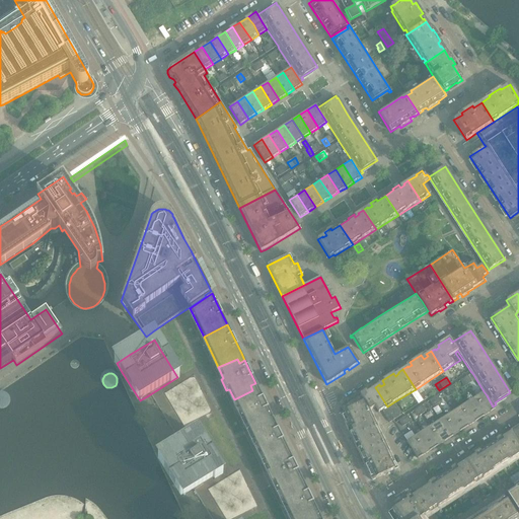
[(273,419),(263,398),(255,383),(250,385),(252,390),(234,399),(248,430),(273,419)]
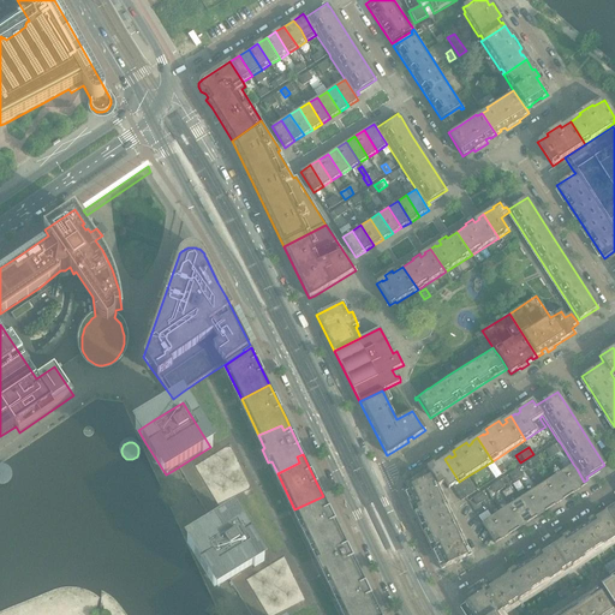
[(471,555),(437,487),(445,483),(448,489),(452,487),(461,501),(476,491),(466,477),(459,482),(445,459),(439,463),(441,465),(436,467),(434,464),(404,482),(407,488),(402,490),(441,569),(471,555)]
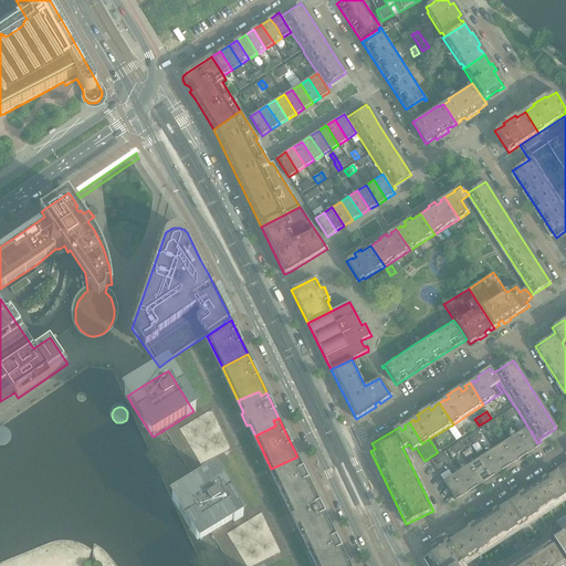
[(493,430),(489,423),(484,426),(489,432),(493,430)]
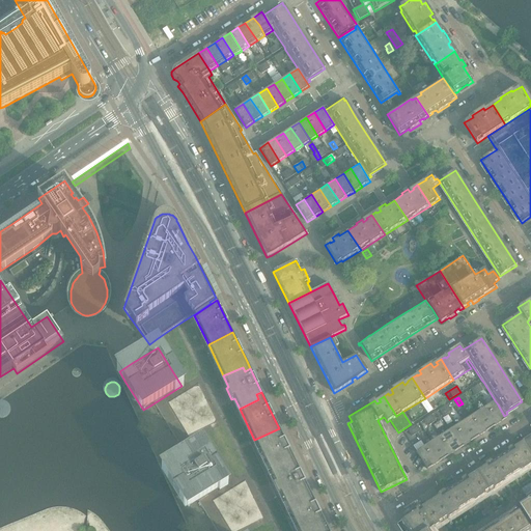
[(506,418),(504,416),(498,404),(495,400),(486,406),(498,423),(506,418)]
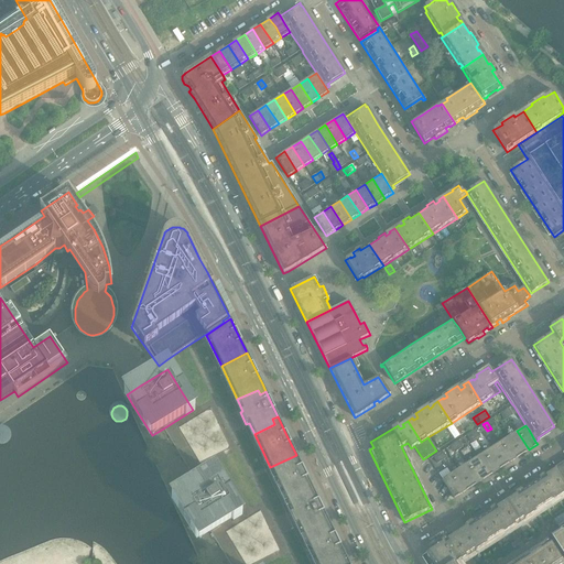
[(0,444),(2,445),(4,444),(7,443),(9,441),(10,438),(10,436),(10,434),(9,432),(7,430),(4,430),(2,429),(0,429),(0,444)]
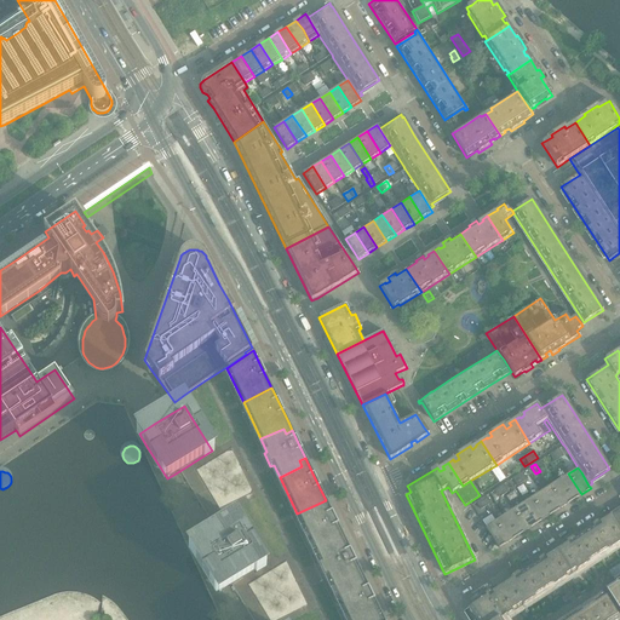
[(581,494),(568,474),(560,480),(573,500),(581,494)]
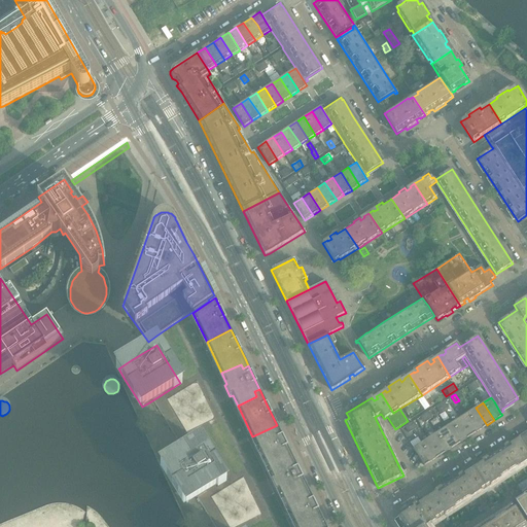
[(487,425),(476,408),(467,413),(479,430),(487,425)]
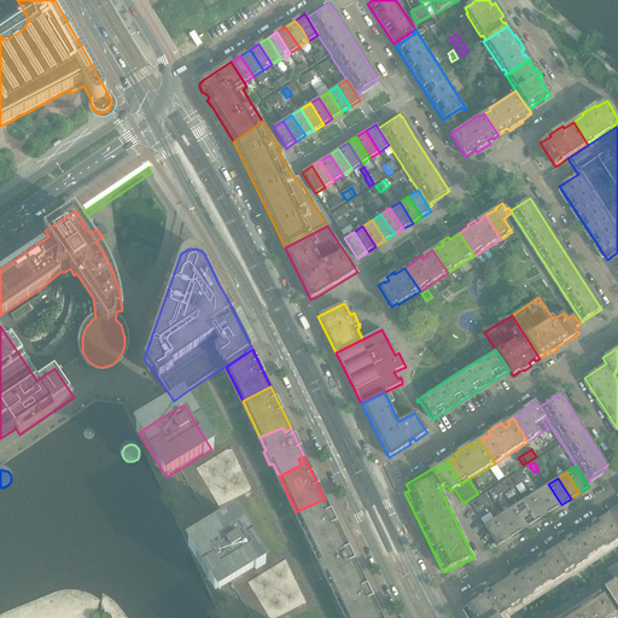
[(561,505),(548,484),(540,490),(553,511),(561,505)]
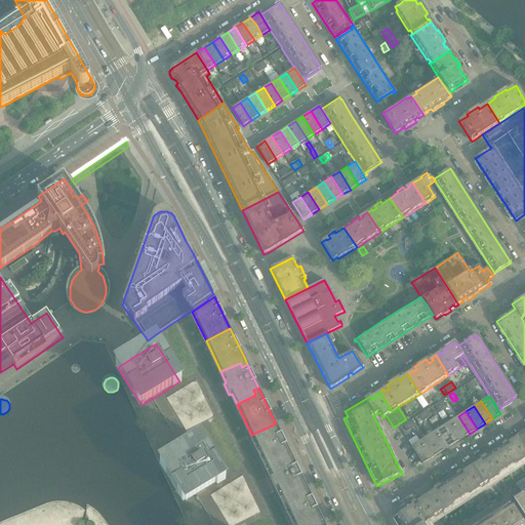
[(470,434),(458,416),(450,421),(461,439),(470,434)]
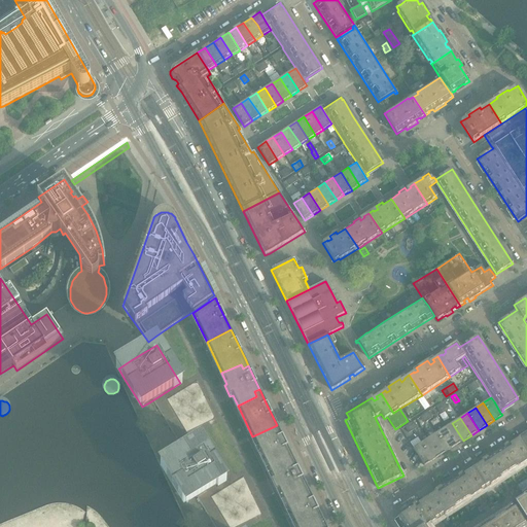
[(463,441),(452,423),(444,427),(456,446),(463,441)]
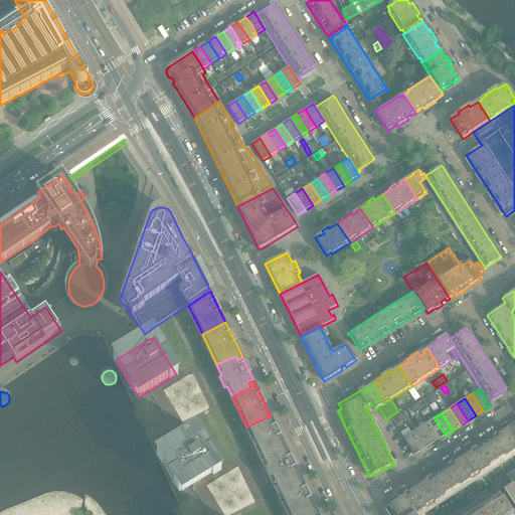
[(403,420),(399,414),(395,417),(399,423),(403,420)]
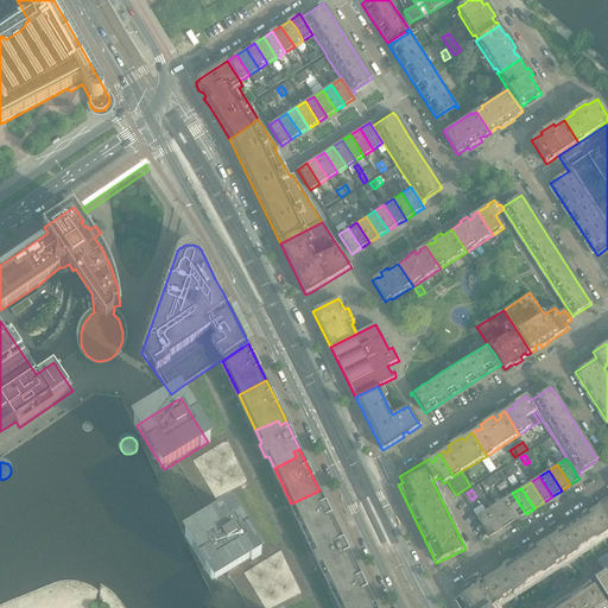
[(340,532),(333,519),(320,491),(291,504),(309,540),(330,530),(333,534),(340,532)]
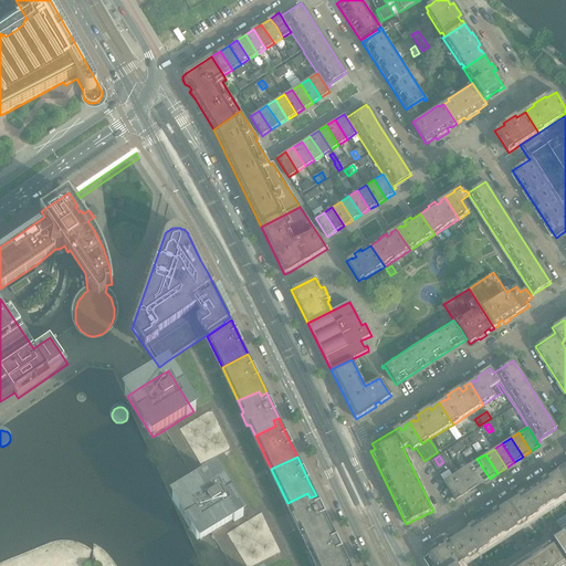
[(490,479),(477,459),(469,464),(481,484),(490,479)]
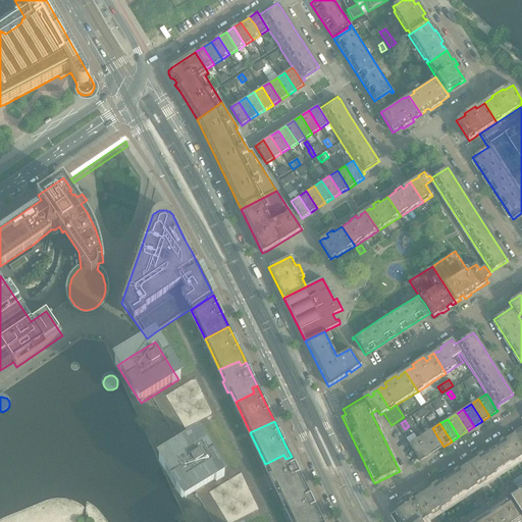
[(444,447),(432,428),(429,425),(422,430),(424,433),(435,451),(444,447)]
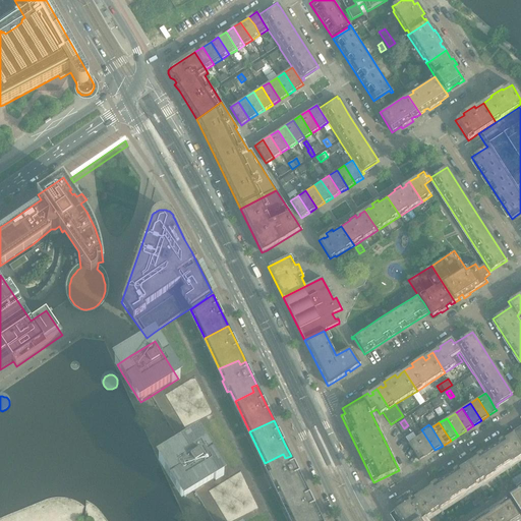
[(520,425),(512,431),(513,433),(520,446),(520,425)]
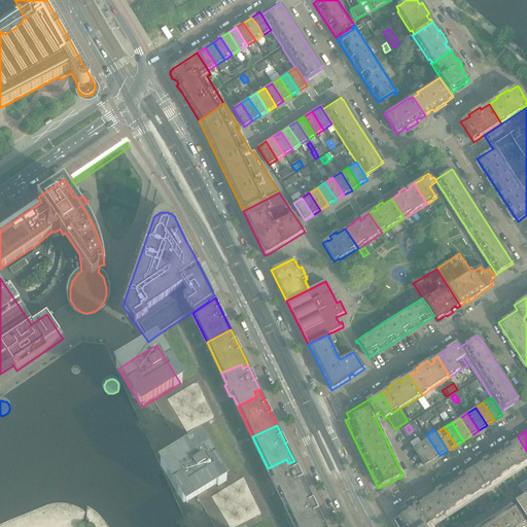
[(440,455),(428,437),(421,443),(432,460),(440,455)]
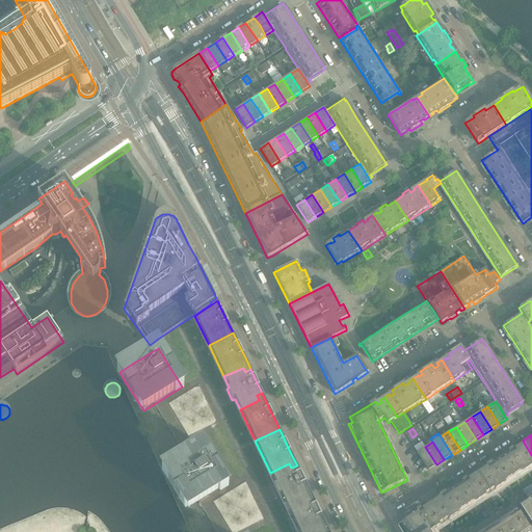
[(531,455),(524,443),(515,449),(514,447),(508,451),(509,452),(501,458),(513,478),(530,468),(531,472),(531,455)]
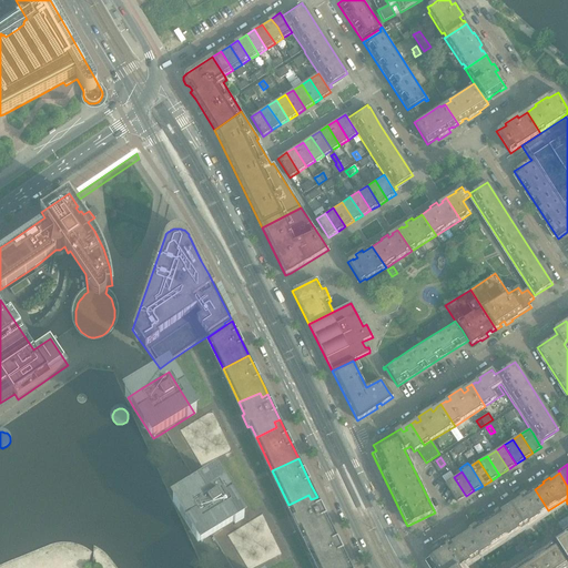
[(242,518),(231,500),(216,476),(188,494),(174,501),(200,544),(209,538),(242,518)]
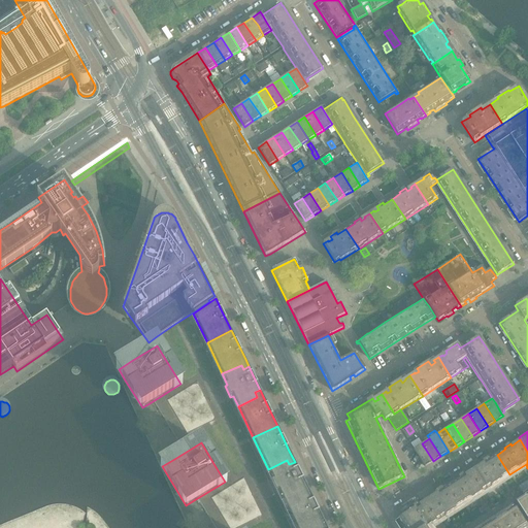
[(433,461),(422,443),(414,449),(425,467),(433,461)]
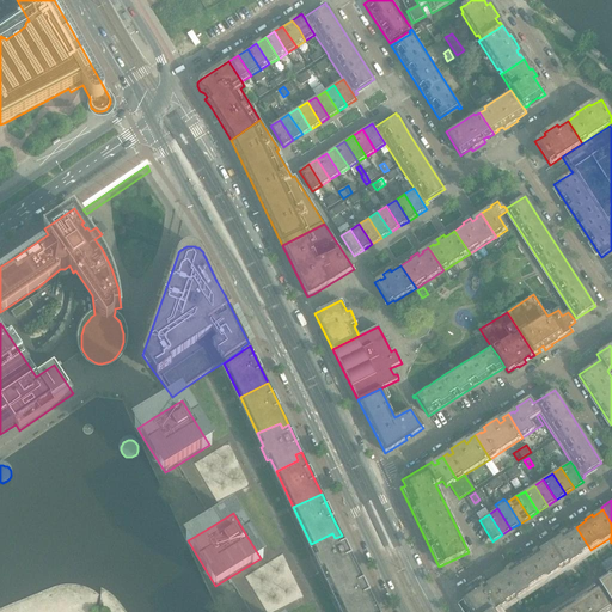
[(591,550),(576,527),(565,533),(564,531),(558,536),(560,539),(556,542),(555,540),(549,544),(563,565),(564,565),(565,567),(591,550)]
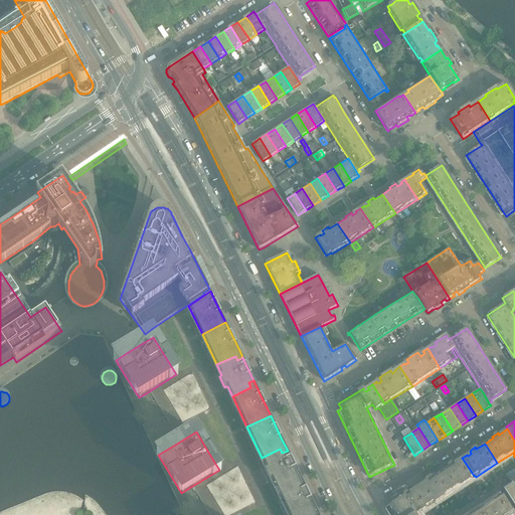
[(298,473),(296,468),(288,451),(282,453),(280,449),(262,458),(267,468),(264,470),(270,481),(272,479),(277,489),(296,481),(293,476),(298,473)]
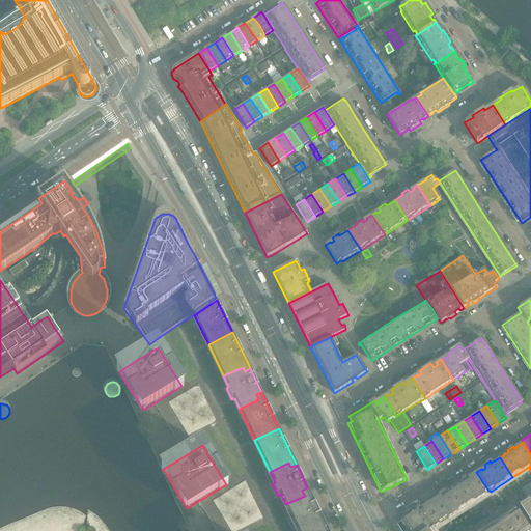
[(466,507),(491,492),(490,491),(488,491),(476,472),(468,477),(467,476),(460,480),(462,481),(453,486),(466,507)]
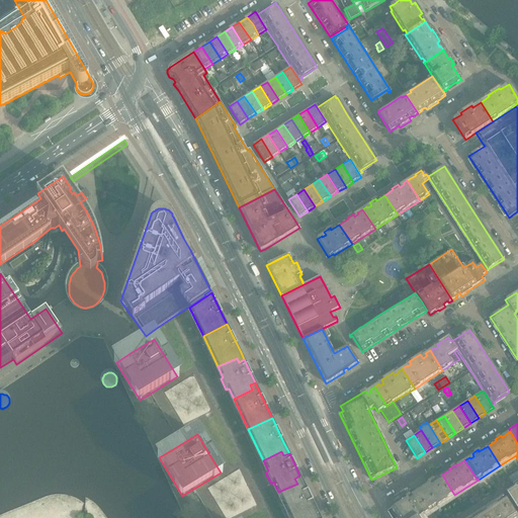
[(454,495),(442,475),(434,481),(433,479),(427,483),(428,484),(420,490),(432,509),(440,504),(454,495)]
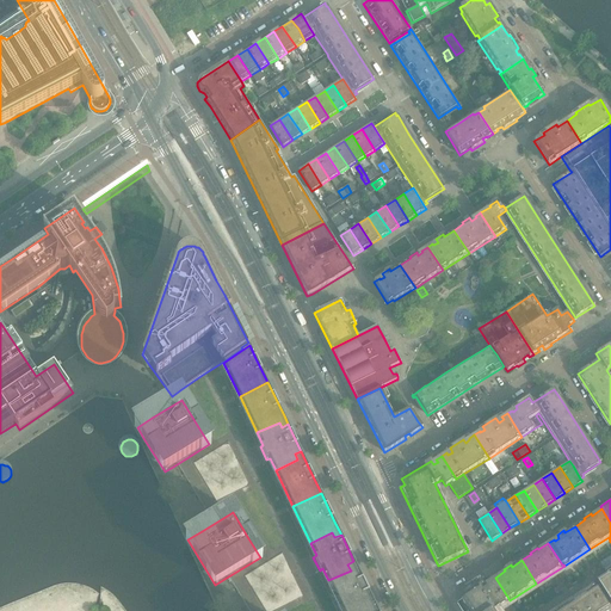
[(358,610),(375,604),(371,598),(353,561),(347,565),(351,571),(328,580),(343,610),(358,610)]
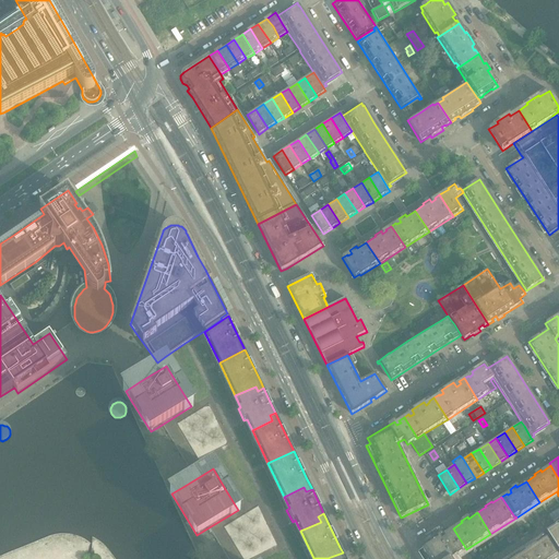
[(558,528),(557,526),(546,533),(556,548),(558,552),(558,528)]
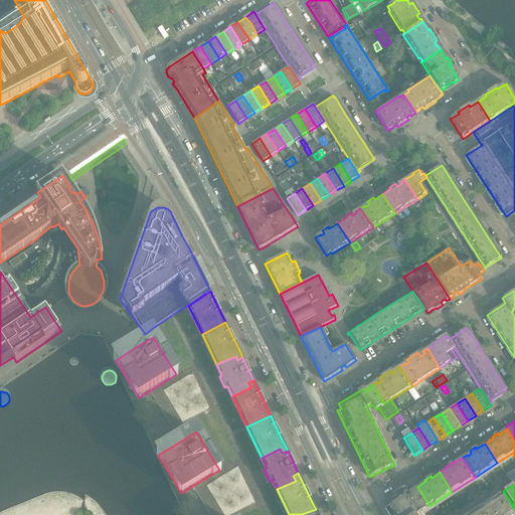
[(430,506),(417,487),(409,492),(408,490),(402,494),(403,497),(385,508),(388,514),(412,514),(415,513),(416,514),(420,512),(421,511),(430,506)]
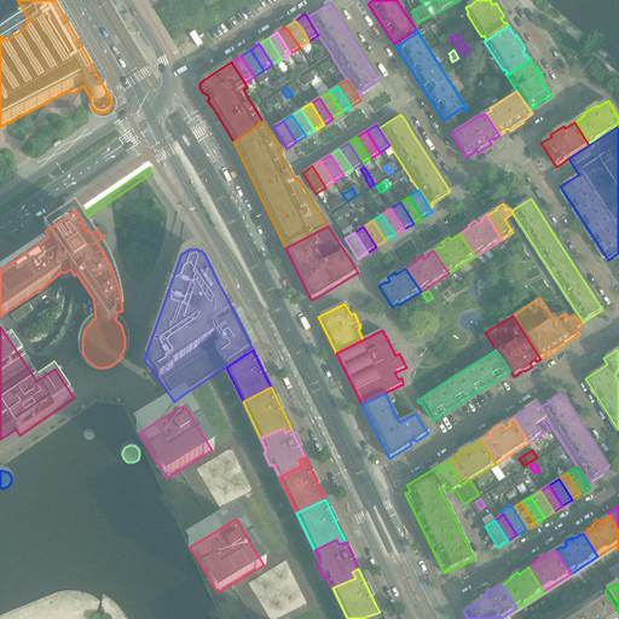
[(617,618),(603,599),(602,596),(597,599),(597,600),(574,614),(573,614),(568,617),(570,618),(617,618)]
